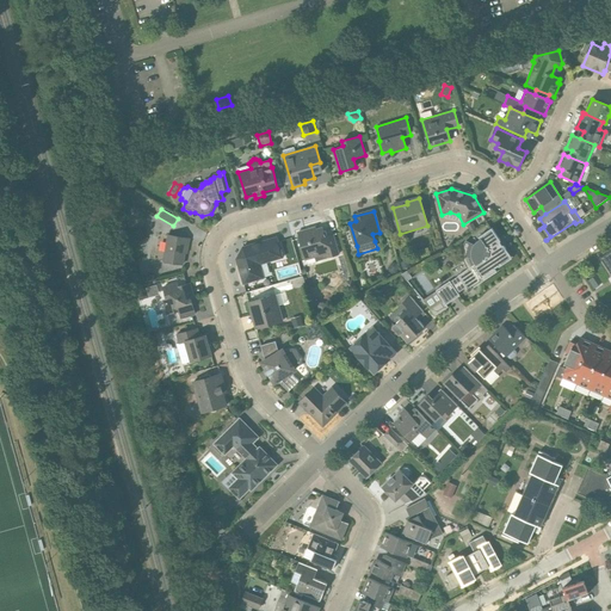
[(147,228),(133,228),(133,239),(147,239),(147,228)]
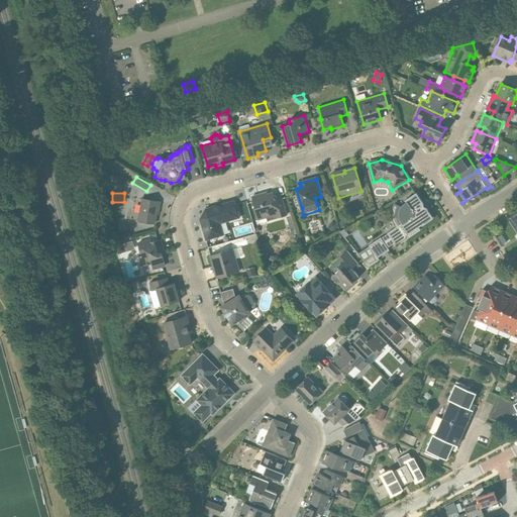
[(267,221),(287,216),(282,199),(275,201),(273,193),(262,196),(261,194),(251,197),(259,220),(267,218),(267,221)]
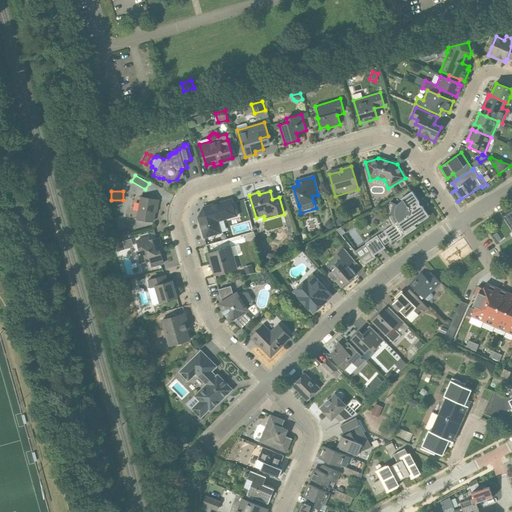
[(420,202),(412,191),(401,199),(402,200),(401,201),(400,202),(399,202),(397,204),(391,200),(388,206),(388,210),(388,214),(388,218),(390,222),(392,225),(383,231),(384,231),(377,236),(377,235),(365,243),(371,252),(360,259),(365,265),(375,257),(374,256),(385,248),(384,246),(390,241),(392,243),(395,241),(395,242),(416,228),(414,225),(418,223),(418,224),(421,222),(421,221),(428,216),(423,209),(424,208),(422,205),(421,206),(419,203),(420,202)]
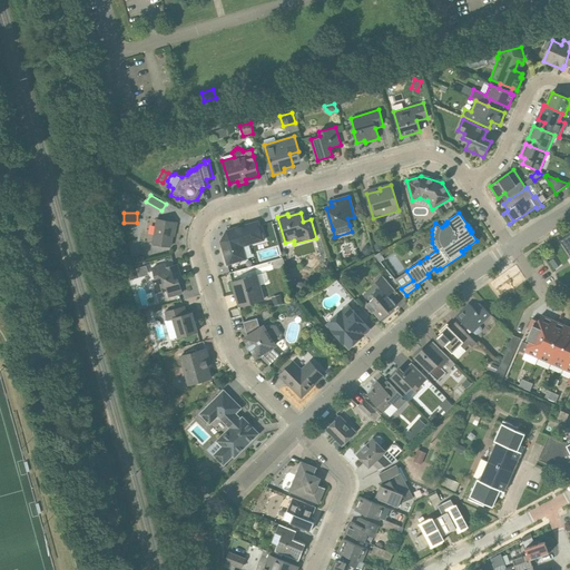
[(156,219),(151,243),(170,247),(175,223),(156,219)]
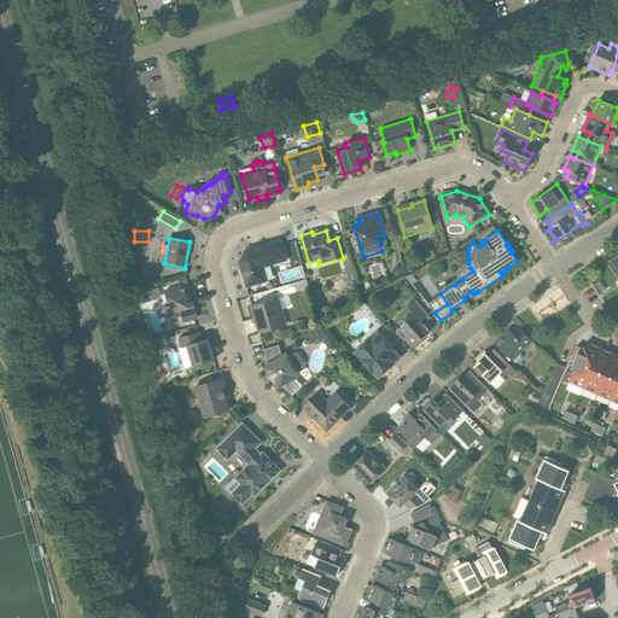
[(263,267),(286,261),(280,240),(245,250),(239,262),(246,287),(267,281),(263,267)]
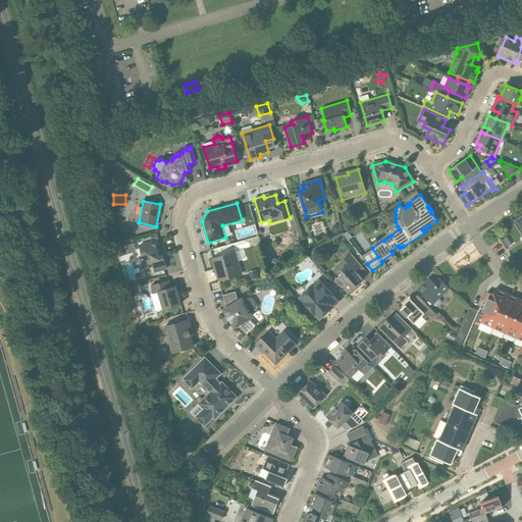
[(521,214),(513,220),(521,235),(521,214)]
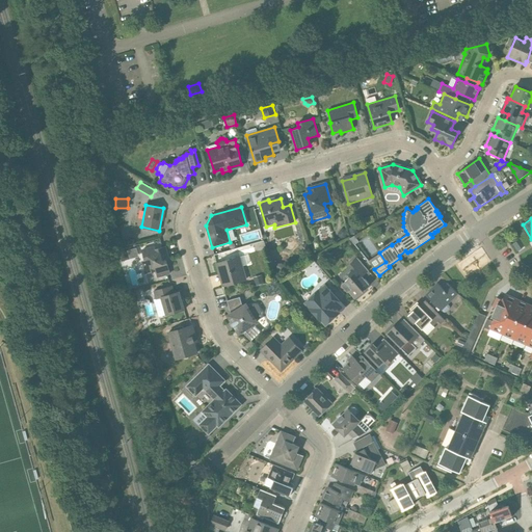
[(343,229),(340,230),(338,234),(339,237),(342,239),(345,238),(347,233),(346,230),(343,229)]
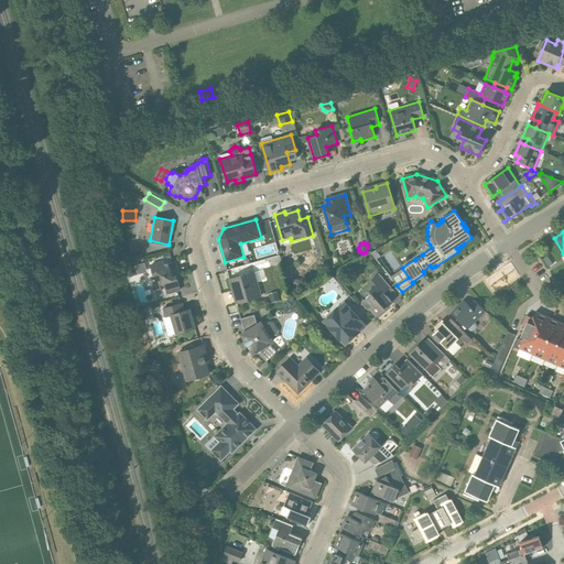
[(376,259),(380,257),(376,250),(370,253),(376,259)]
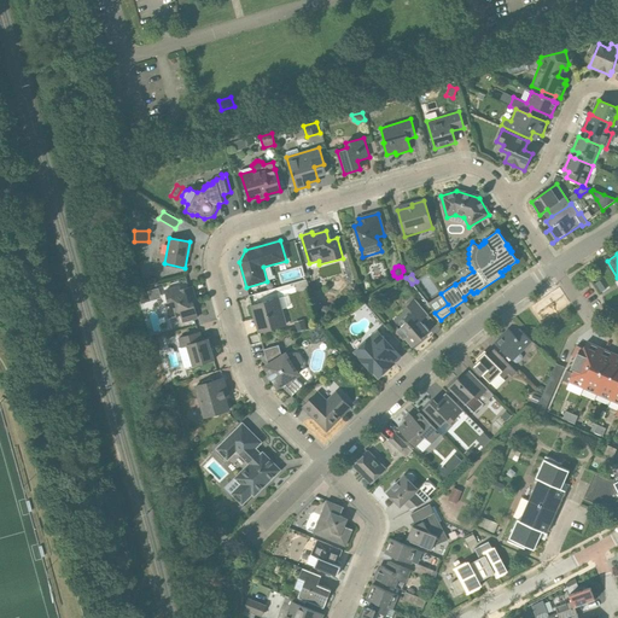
[(600,280),(595,284),(601,292),(606,290),(600,280)]
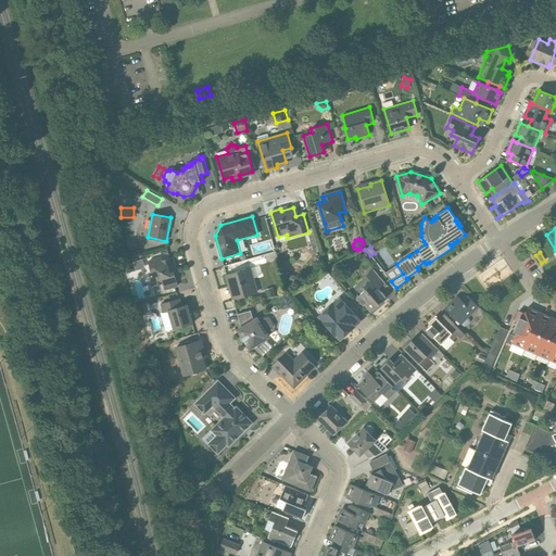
[(163,286),(164,290),(177,286),(172,267),(175,267),(173,258),(162,261),(162,256),(148,261),(151,272),(148,273),(151,287),(162,283),(163,286)]
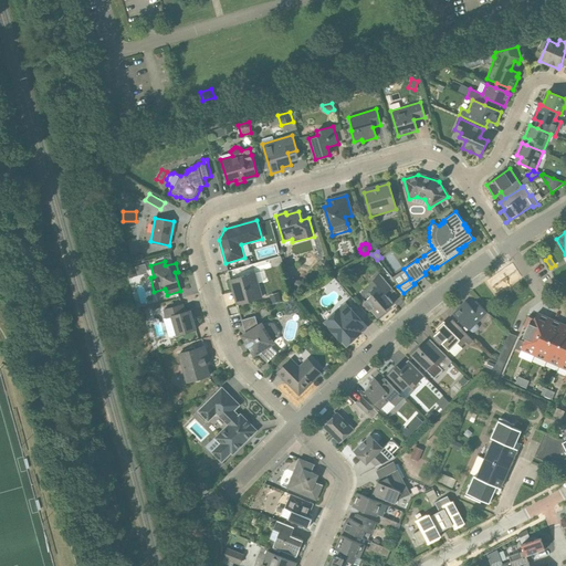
[(238,305),(262,297),(255,273),(230,281),(238,305)]
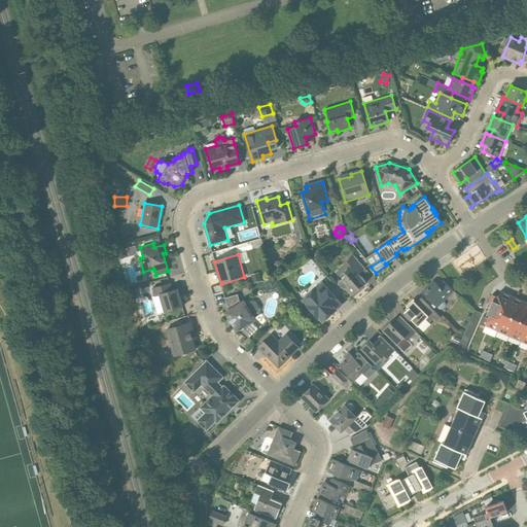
[(344,289),(346,288),(352,296),(360,288),(359,287),(365,282),(359,274),(363,270),(356,262),(358,261),(353,255),(347,260),(351,266),(345,271),(347,275),(338,283),(344,289)]
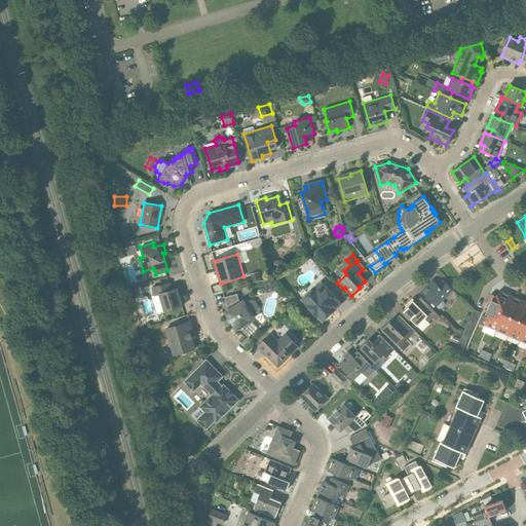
[(251,274),(253,283),(261,279),(259,272),(251,274)]
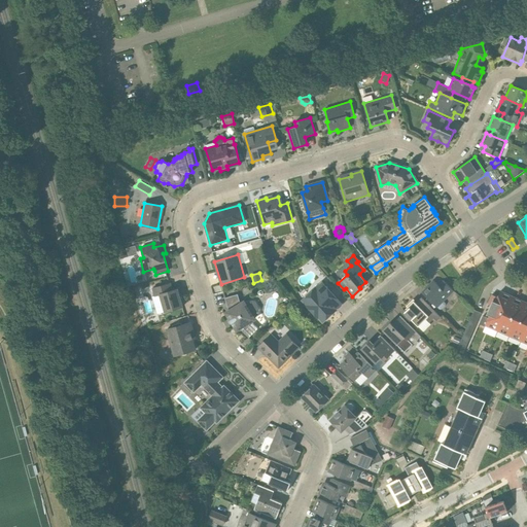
[(437,308),(454,291),(444,281),(438,286),(433,281),(422,292),(437,308)]
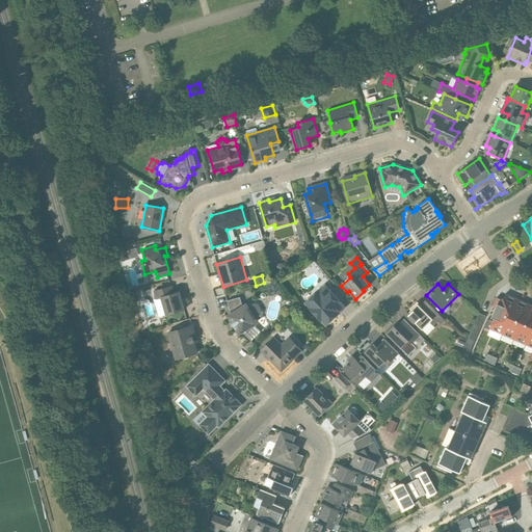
[(324,285),(304,302),(325,325),(340,313),(337,309),(342,303),(324,285)]
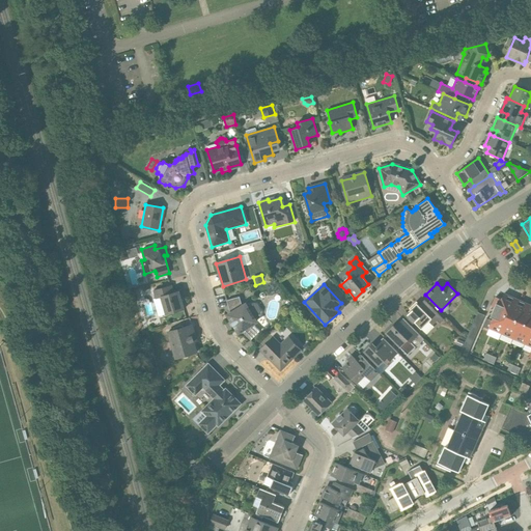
[(160,298),(165,314),(185,309),(179,291),(173,292),(171,285),(152,291),(156,300),(160,298)]
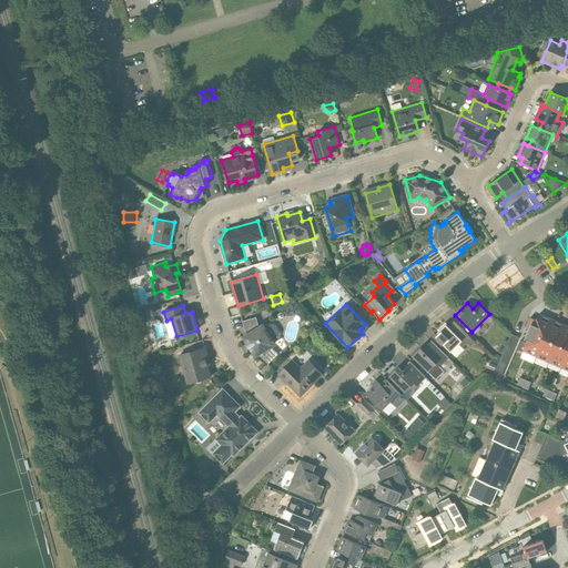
[(523,352),(567,372),(567,374),(566,381),(567,382),(567,327),(539,314),(536,321),(530,317),(526,327),(529,328),(524,340),(527,342),(526,343),(520,341),(517,348),(523,352)]
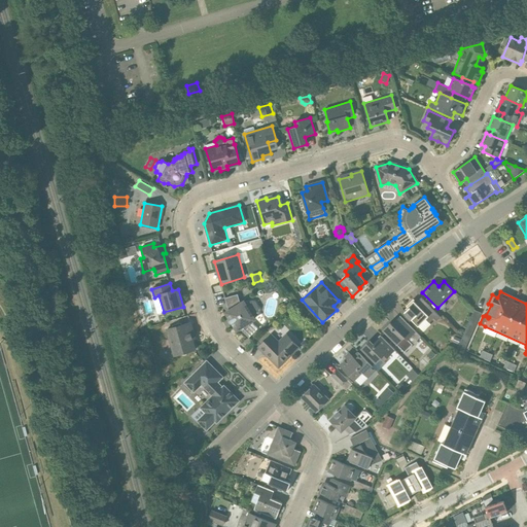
[(249,338),(258,328),(252,322),(256,320),(244,300),(240,303),(238,294),(225,299),(227,308),(230,311),(226,313),(237,329),(240,328),(242,331),(249,338)]
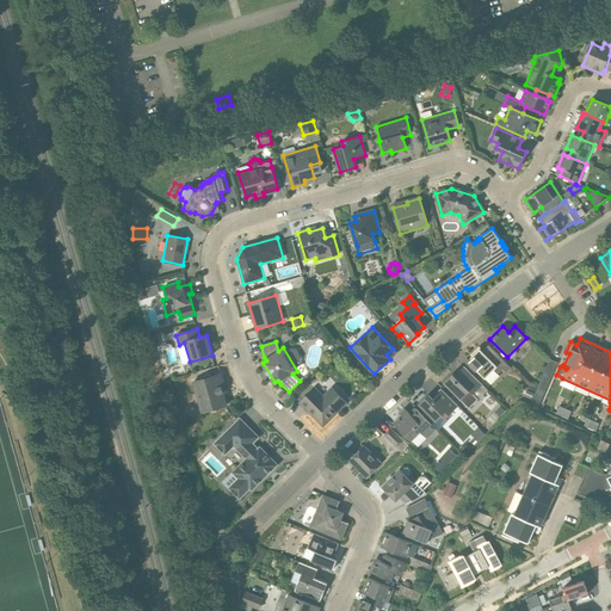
[(506,372),(511,368),(488,345),(482,351),(480,350),(481,349),(479,347),(470,356),(471,357),(473,359),(469,363),(485,378),(493,370),(498,375),(503,369),(506,372)]
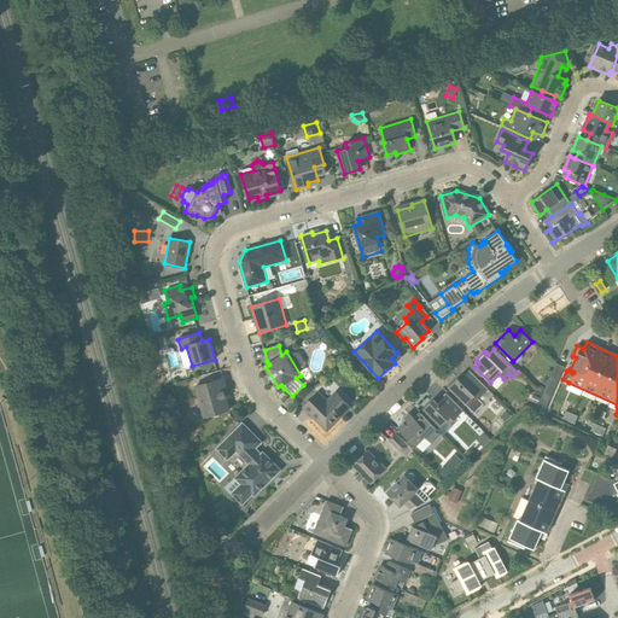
[(543,414),(559,378),(564,367),(557,363),(536,410),(543,414)]
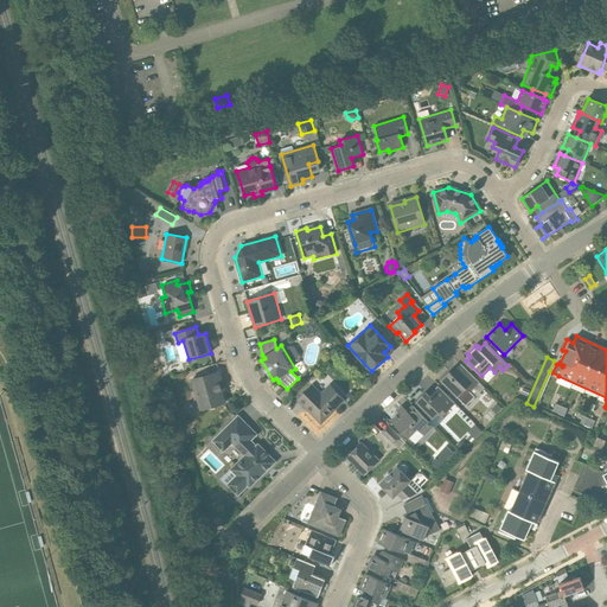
[(449,371),(440,381),(466,406),(475,396),(471,391),(479,383),(461,364),(452,374),(449,371)]
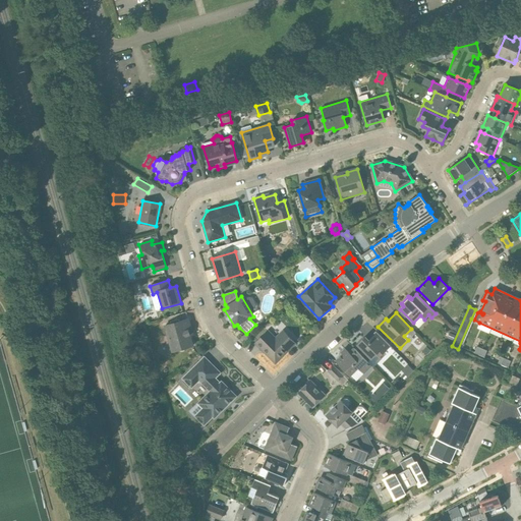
[(164,327),(171,352),(193,346),(188,329),(191,328),(188,319),(164,327)]
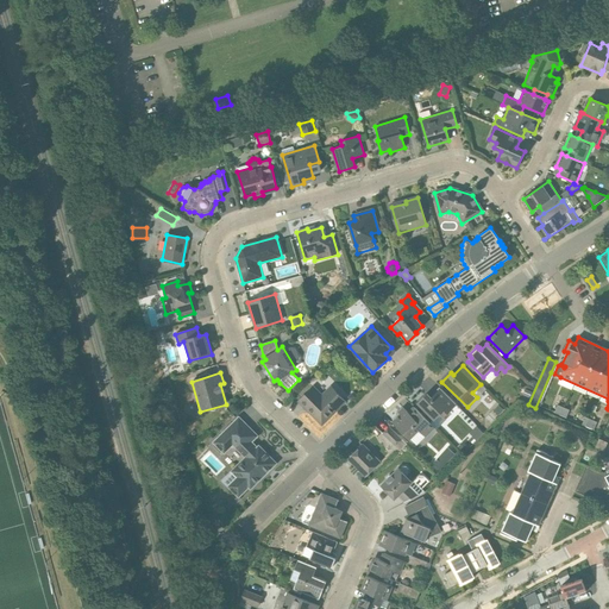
[(322,394),(314,385),(299,401),(306,409),(308,407),(324,422),(321,425),(322,425),(345,401),(331,387),(322,394)]
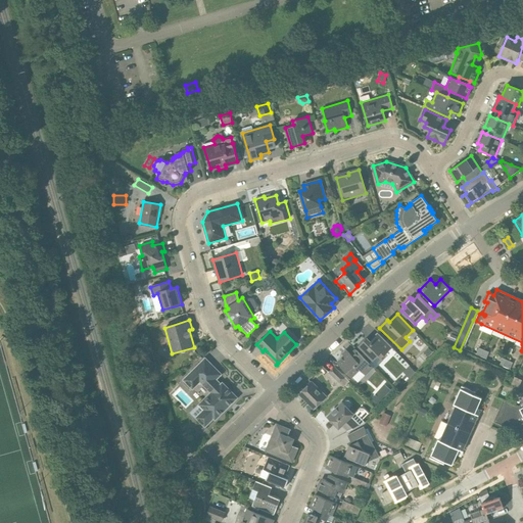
[(454,342),(457,335),(452,333),(448,339),(454,342)]
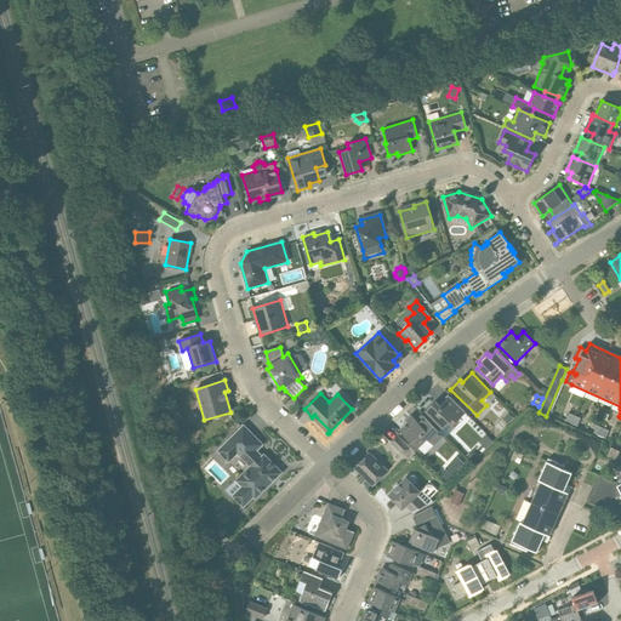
[(453,426),(466,412),(450,397),(440,405),(436,402),(426,411),(443,428),(449,422),(453,426)]
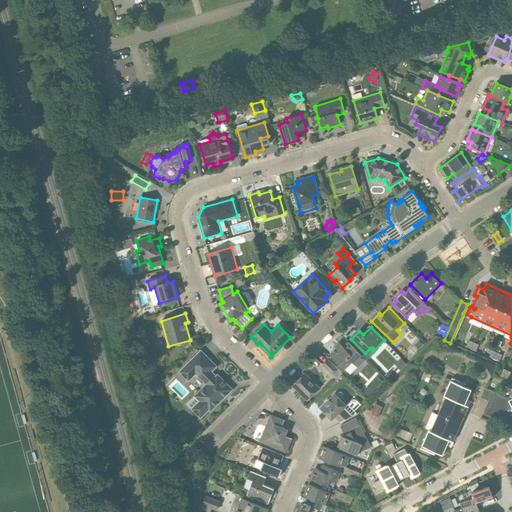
[(297,329),(293,334),(297,338),(302,334),(297,329)]
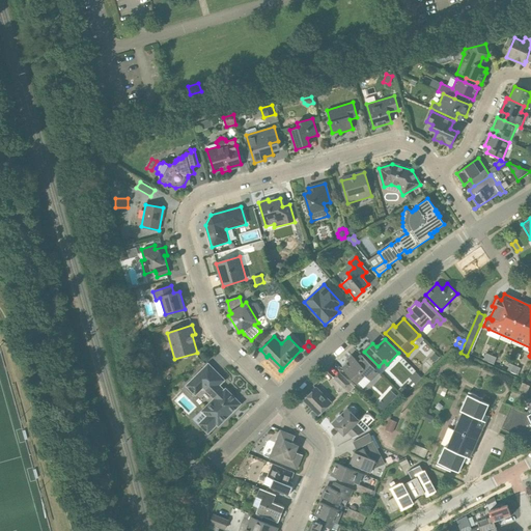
[(439,358),(435,353),(430,358),(435,362),(439,358)]
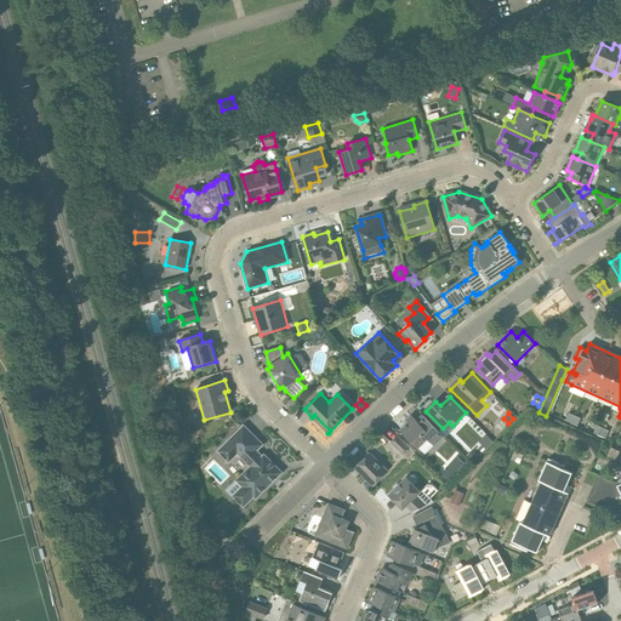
[(443,437),(431,425),(422,416),(416,421),(414,419),(410,423),(409,422),(400,431),(419,448),(427,439),(434,446),(443,437)]
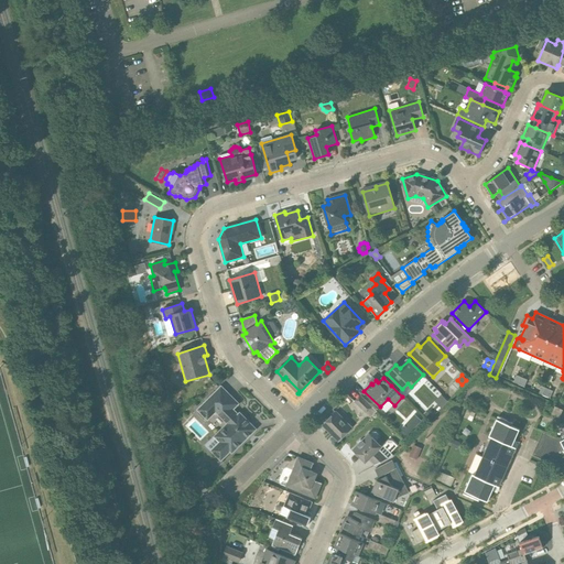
[(226,423),(205,445),(221,461),(230,452),(232,453),(251,434),(248,430),(247,430),(247,423),(248,423),(249,422),(240,413),(238,414),(234,410),(239,404),(221,387),(197,410),(207,421),(215,412),(226,423)]
